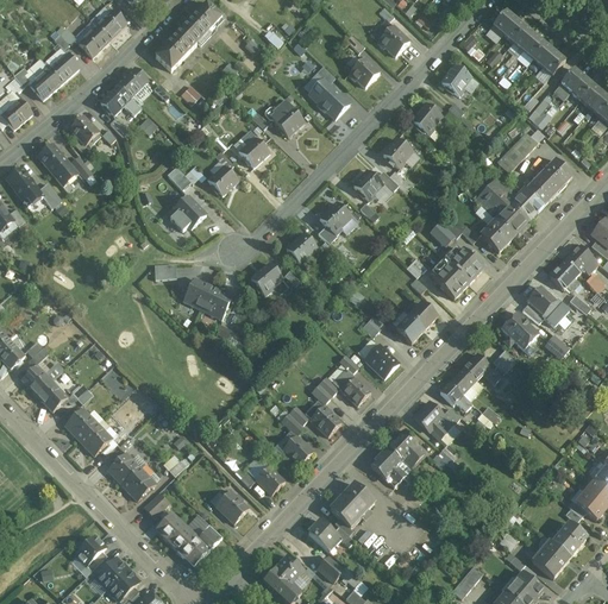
[(205,1),(180,27),(195,43),(220,17),(205,1)]
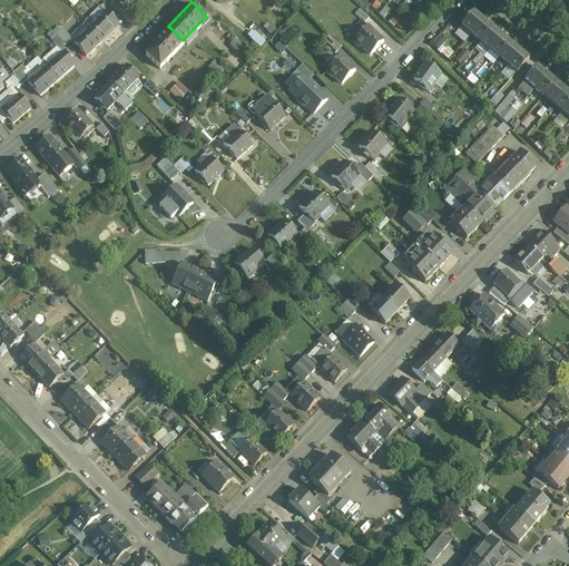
[(281,9),(273,1),(268,6),(276,13),(281,9)]
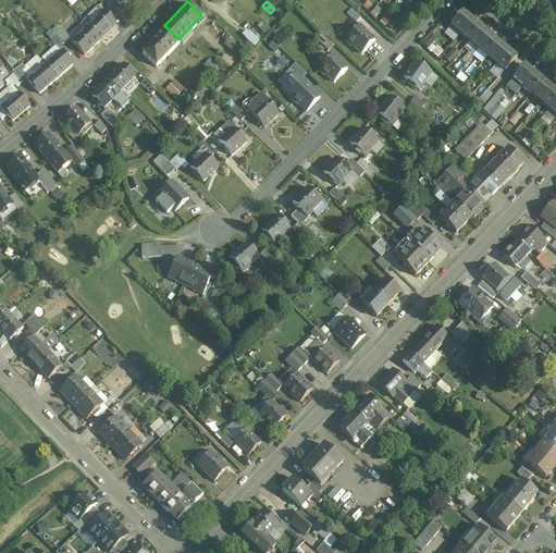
[(359,14),(350,5),(345,10),(355,19),(359,14)]
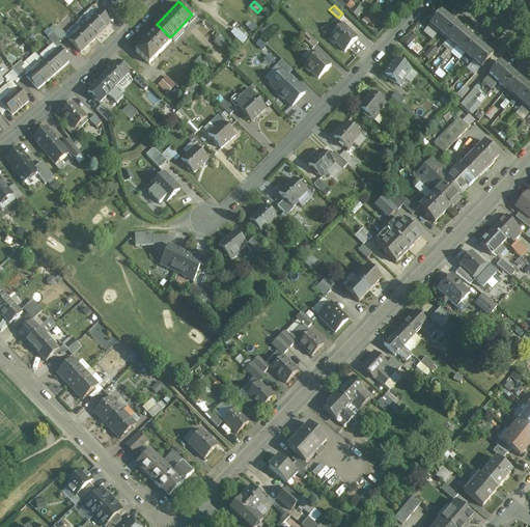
[(364,12),(357,5),(353,9),(361,17),(364,12)]
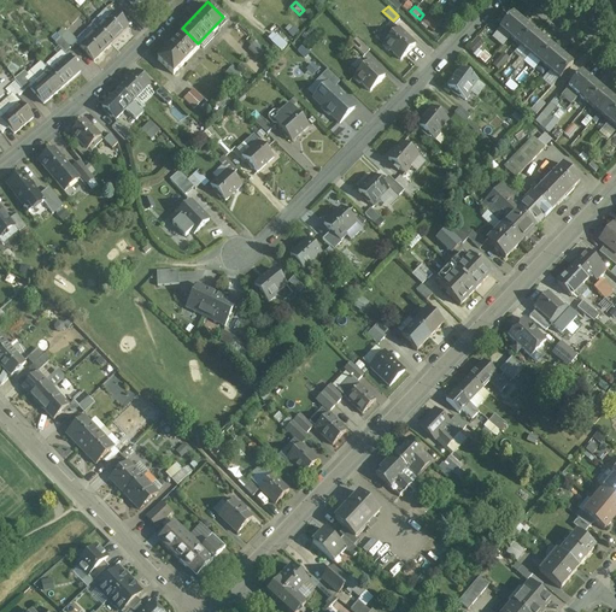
[(113,9),(97,25),(110,40),(128,22),(113,9)]
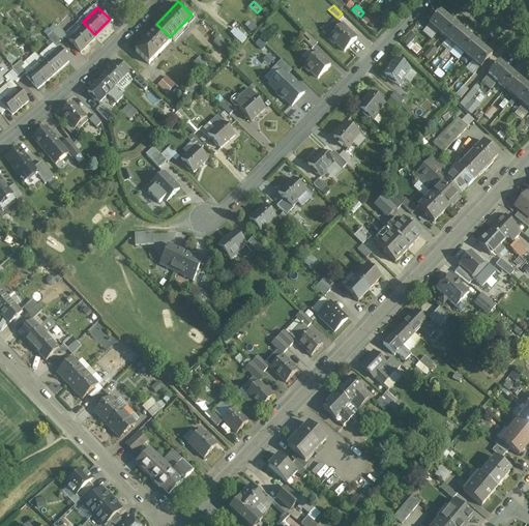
[(439,8),(428,22),(437,29),(448,16),(439,8)]
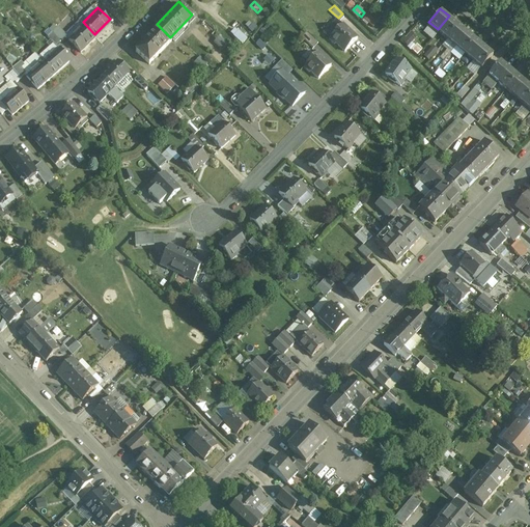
[(367,10),(363,16),(372,23),(377,18),(367,10)]
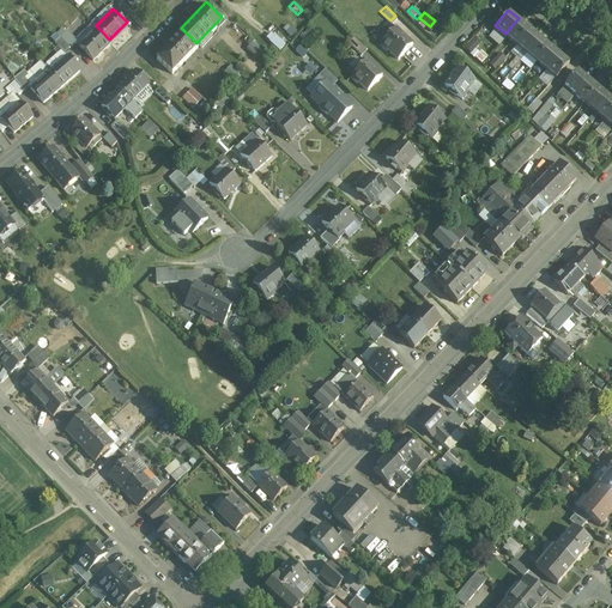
[(528,26),(519,18),(506,34),(515,42),(528,26)]
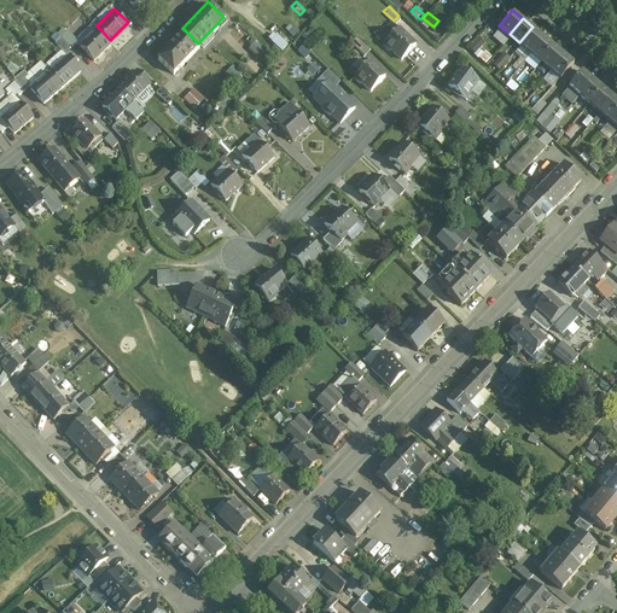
[(292,25),(287,22),(284,25),(292,34),(297,28),(294,24),(292,25)]
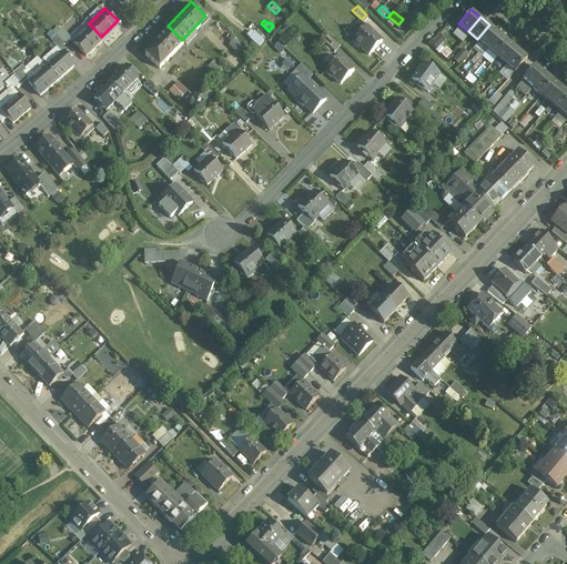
[(381,37),(365,22),(351,38),(356,43),(357,41),(367,51),(381,37)]
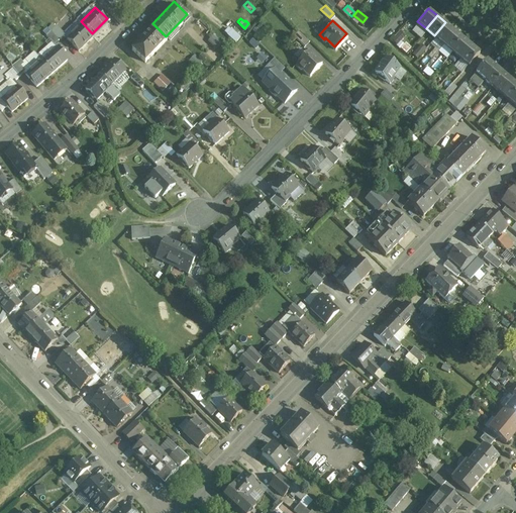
[(81,21),(74,29),(74,28),(66,36),(78,47),(92,33),(81,21)]
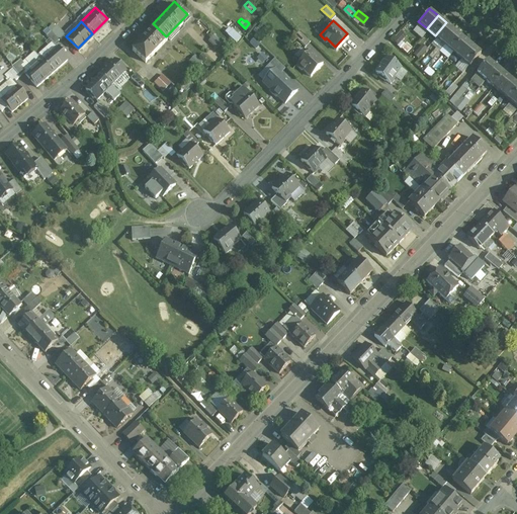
[(446,22),(435,35),(443,43),(454,29),(446,22)]
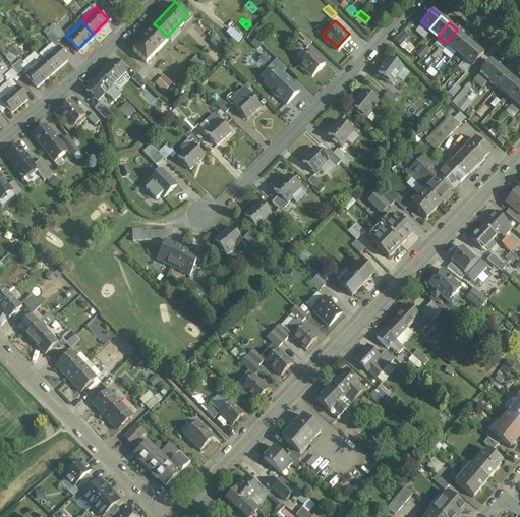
[(154,23),(132,47),(146,59),(167,37),(154,23)]
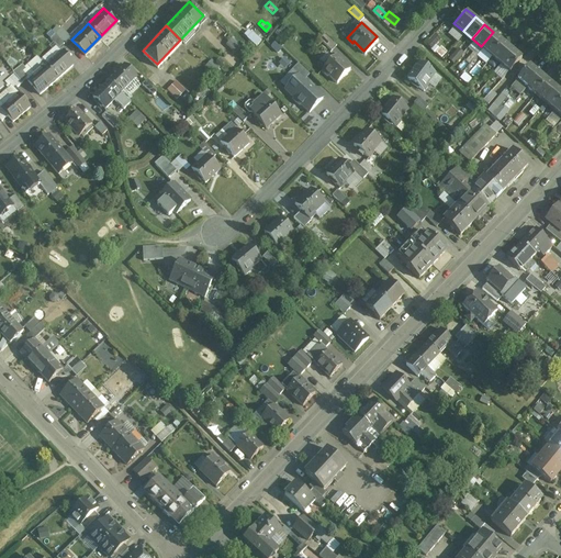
[(264,34),(258,29),(255,33),(260,38),(264,34)]
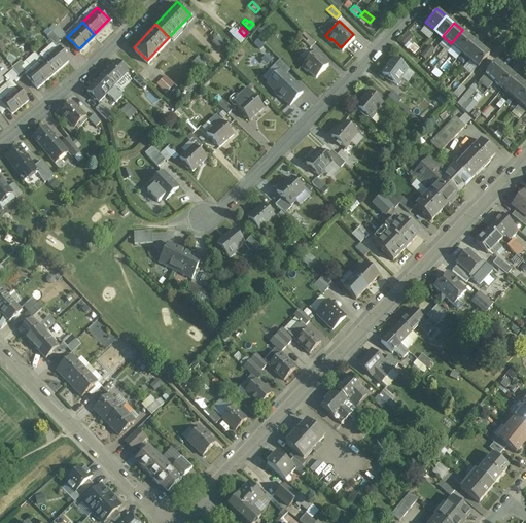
[(239,31),(236,28),(231,33),(239,41),(244,36),(239,31)]
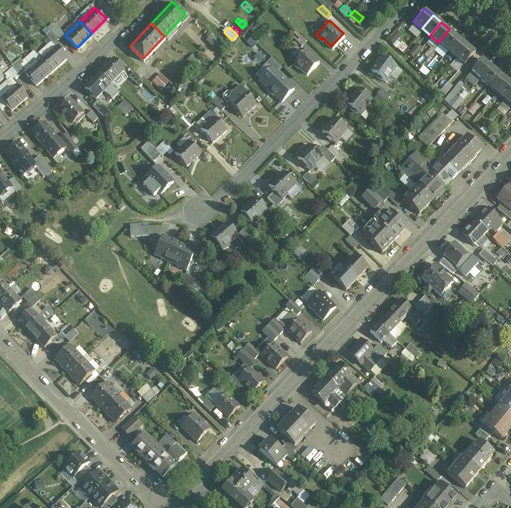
[(306,38),(295,27),(290,32),(301,43),(306,38)]
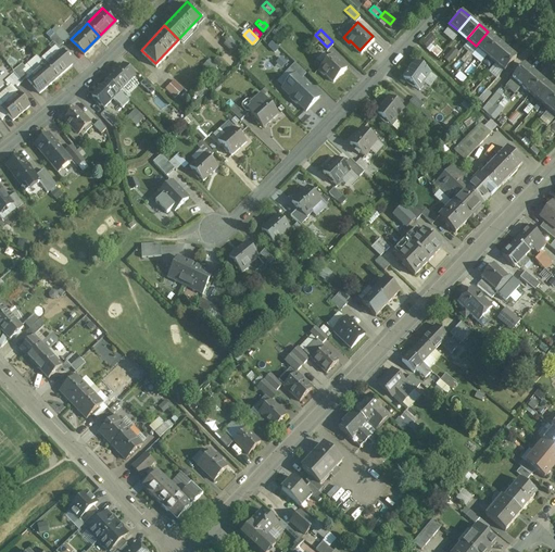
[(62,40),(53,30),(49,35),(55,41),(58,45),(62,40)]
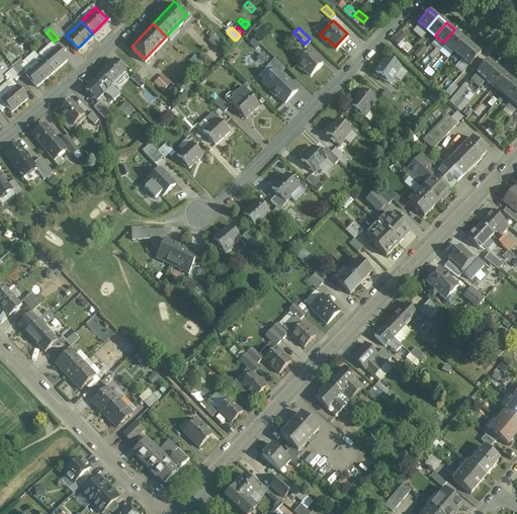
[(454,29),(443,43),(451,50),(462,36),(454,29)]
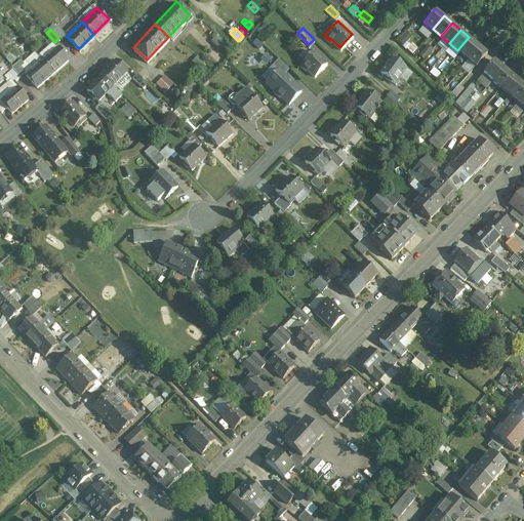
[(218,46),(226,41),(216,31),(210,37),(218,46)]
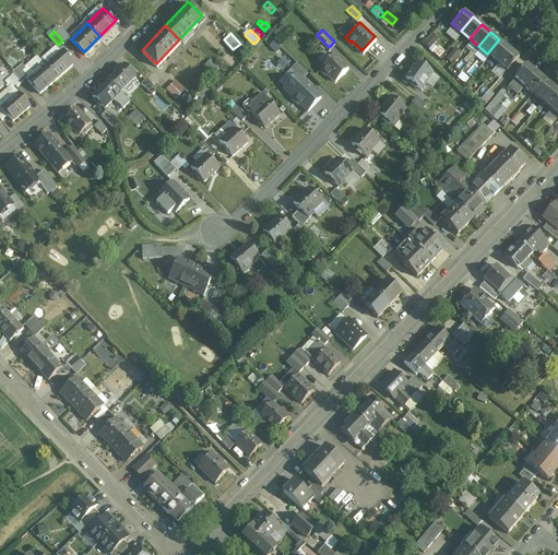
[(428,35),(423,40),(429,47),(430,45),(439,54),(442,49),(428,35)]
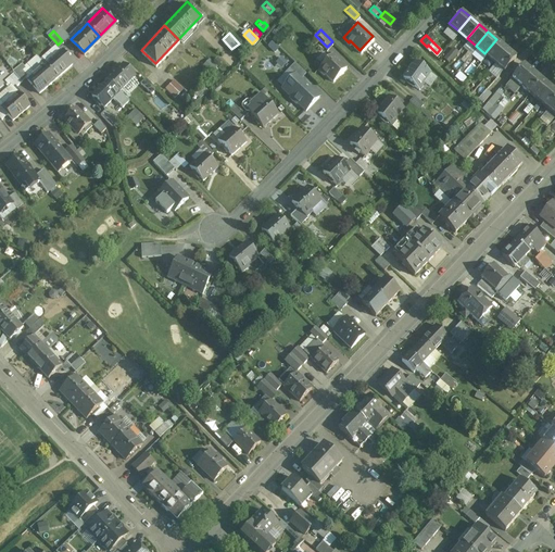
[(277,44),(272,38),(267,42),(274,48),(277,44)]
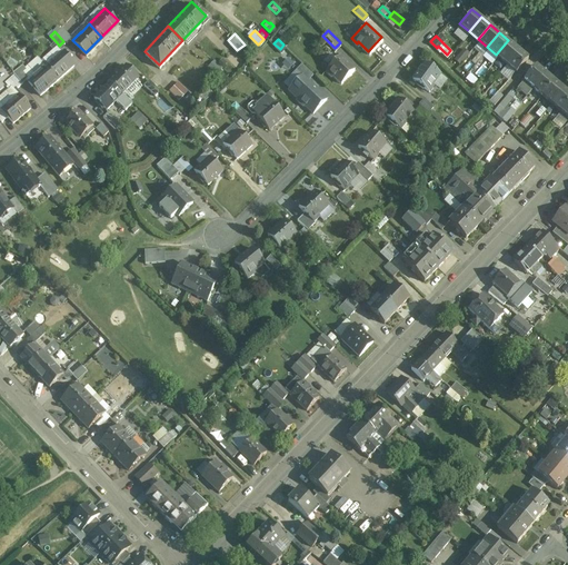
[(508,40),(496,55),(506,62),(518,48),(508,40)]
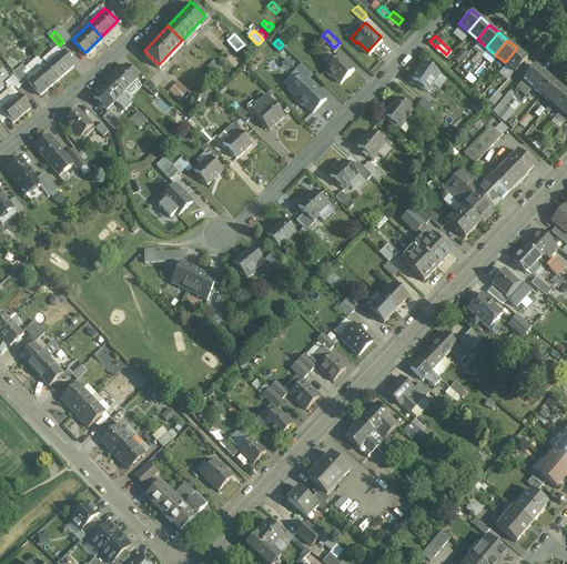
[(59,46),(57,42),(40,58),(57,77),(73,62),(59,46)]
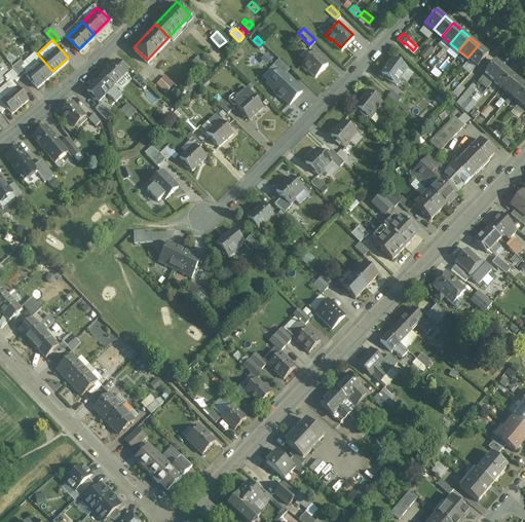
[(426,44),(419,52),(423,57),(430,48),(426,44)]
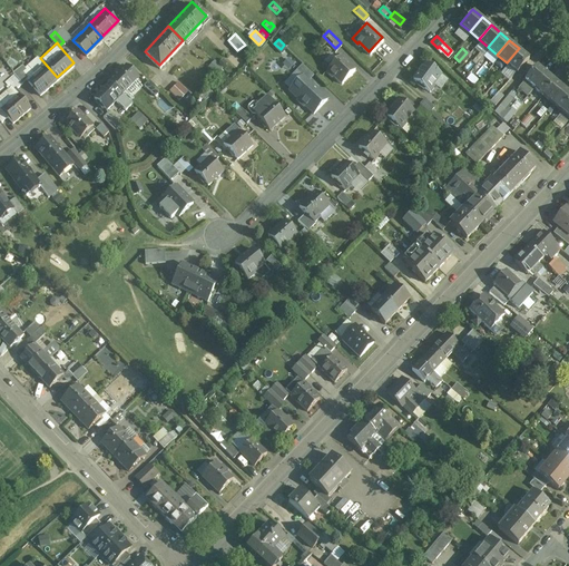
[(519,48),(507,62),(516,70),(528,56),(519,48)]
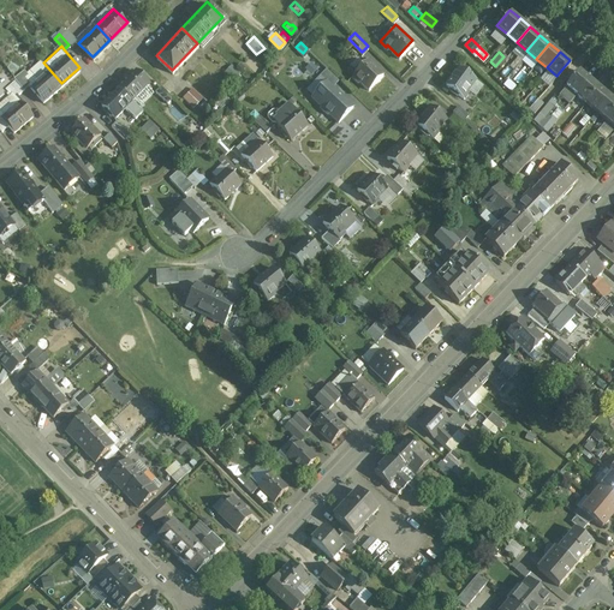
[(382,72),(367,57),(351,73),(357,79),(358,78),(368,87),(382,72)]
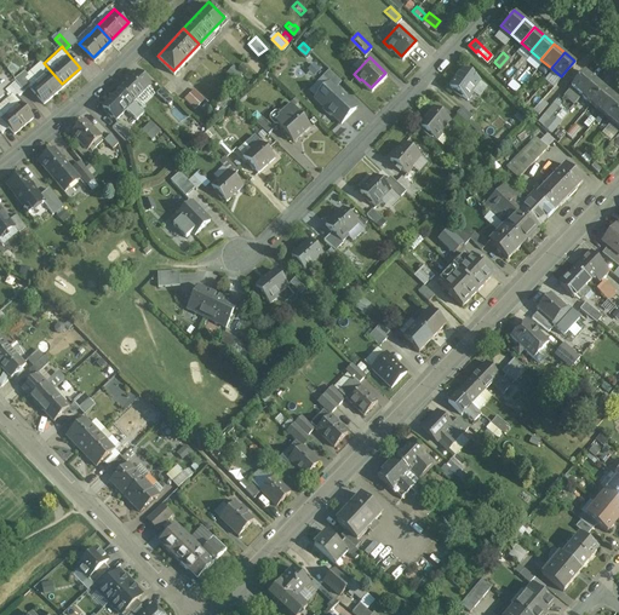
[(44,63),(40,59),(29,69),(38,79),(30,85),(43,101),(61,84),(62,84),(44,63)]
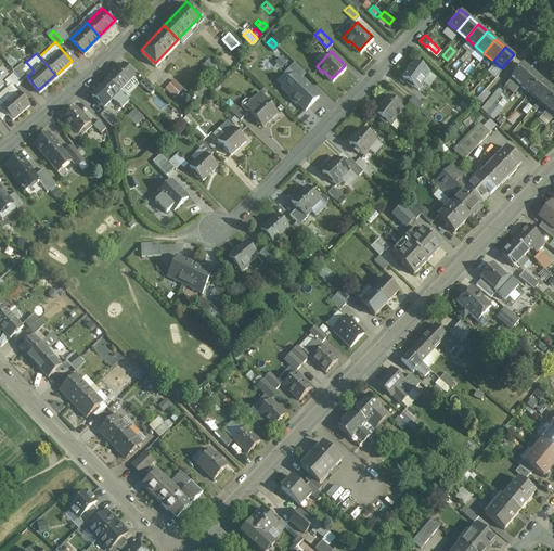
[(428,69),(413,59),(401,75),(417,87),(422,80),(421,79),(428,69)]
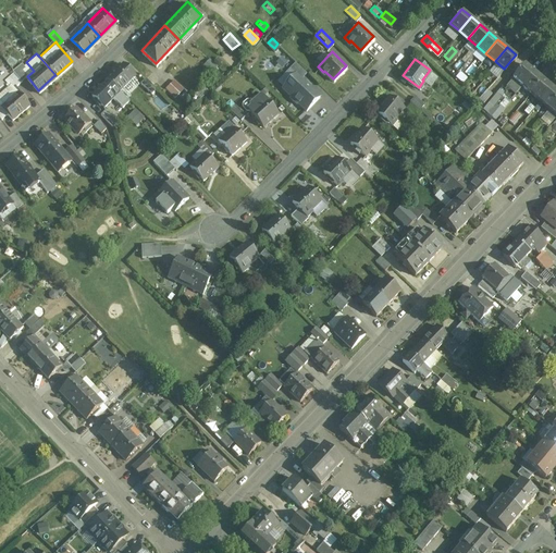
[(307,71),(296,60),(292,65),(301,75),(307,71)]
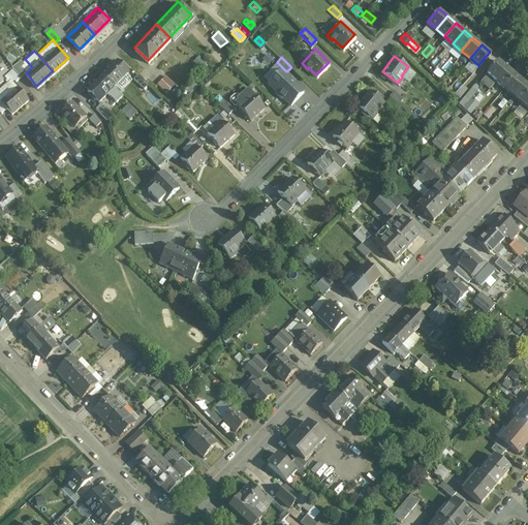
[(25,59),(23,61),(20,58),(17,60),(25,69),(24,70),(25,72),(26,72),(32,67),(25,59)]
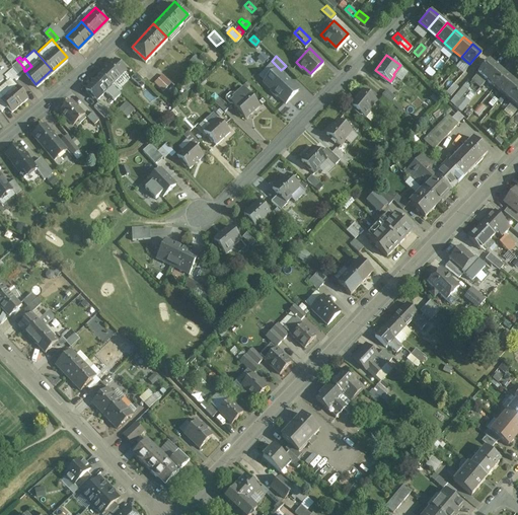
[(125,68),(114,57),(99,72),(111,83),(125,68)]
